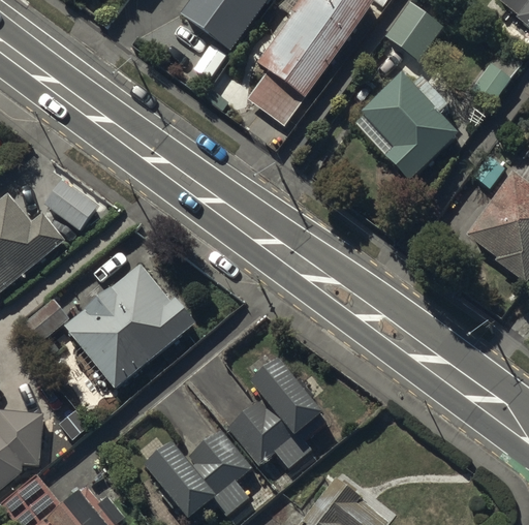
[(188,0),(179,12),(229,51),(267,0),(188,0)]
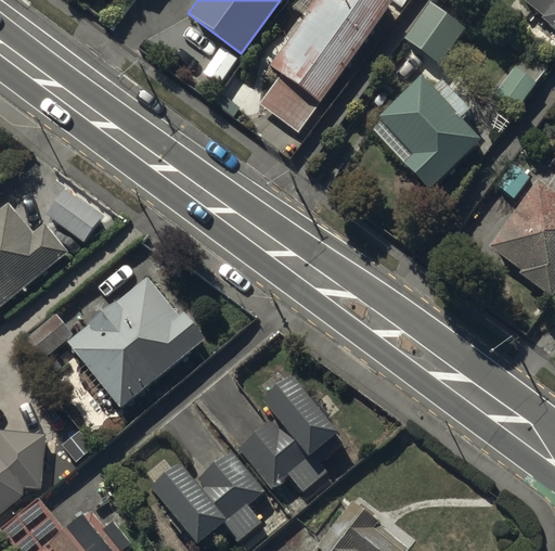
[(299,130),(390,0),(314,0),(269,66),(281,75),(261,103),(299,130)]
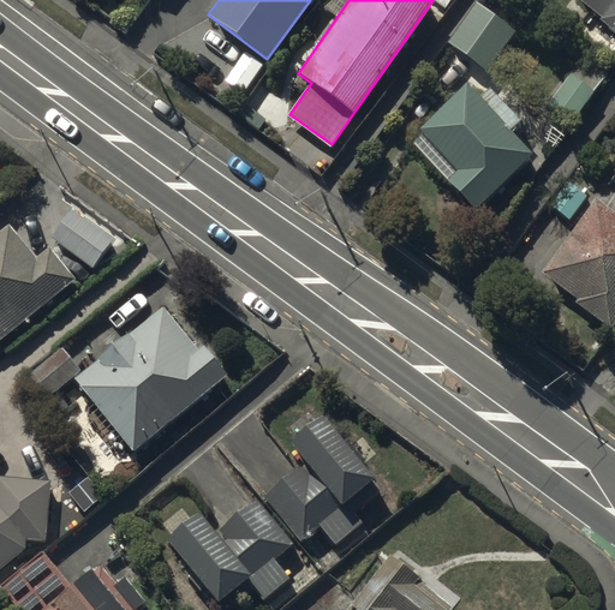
[(580,0),(603,17),(597,24),(614,36),(614,0),(580,0)]
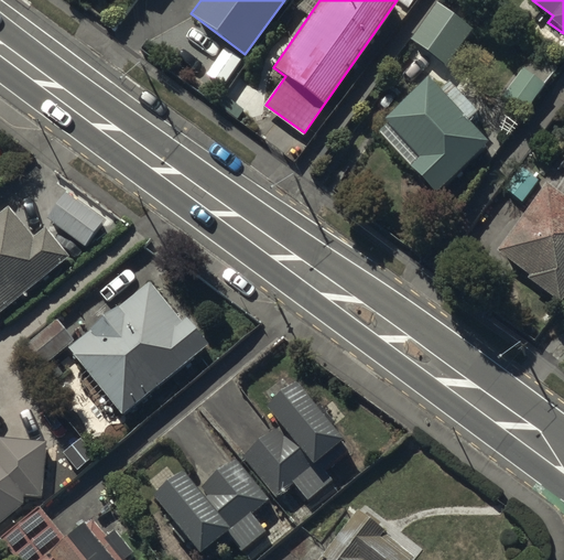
[(476,28),(437,1),(411,39),(449,66),(476,28)]
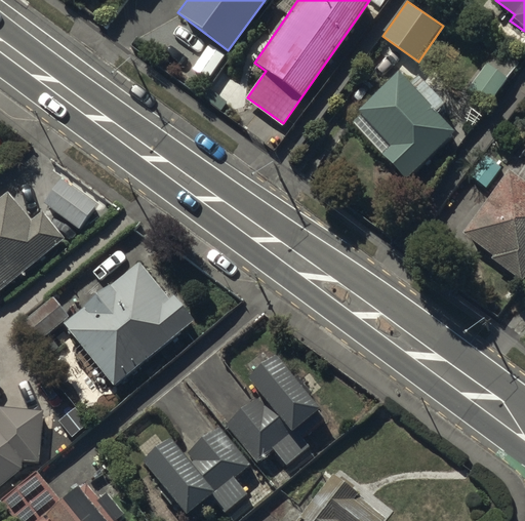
[(501,42),(468,88),(489,105),(524,59),(501,42)]
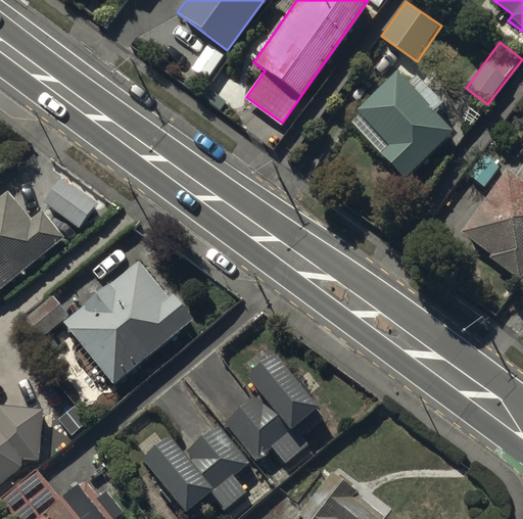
[(409,82),(398,71),(358,110),(360,112),(350,122),(405,178),(454,130),(435,111),(444,102),(417,74),(409,82)]
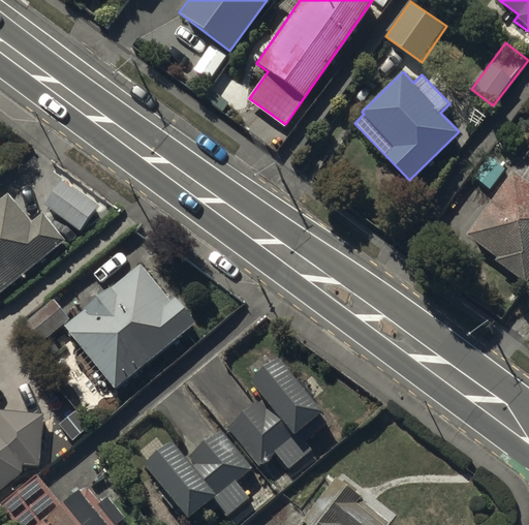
[(488,154),(473,174),(491,187),(505,167),(488,154)]
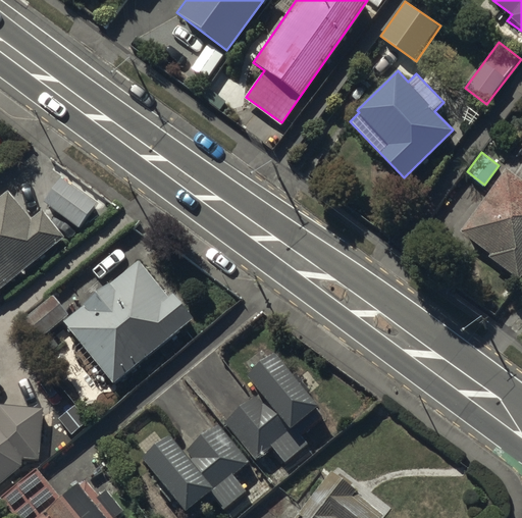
[(519,280),(521,275),(521,176),(507,165),(460,232),(489,254),(486,257),(519,280)]
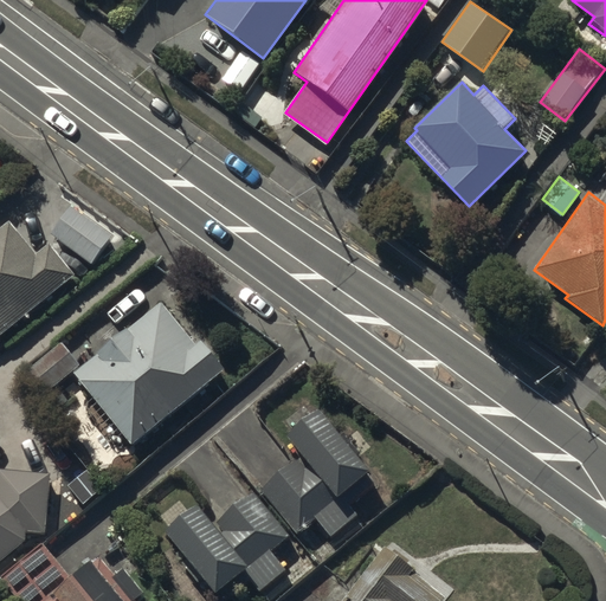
[(72,202),(50,231),(91,263),(114,233),(72,202)]
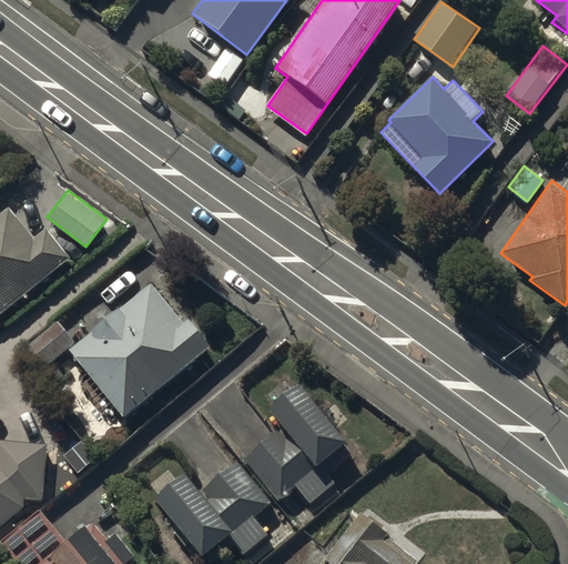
[(0,314),(70,257),(44,227),(34,235),(9,204),(0,211),(0,314)]
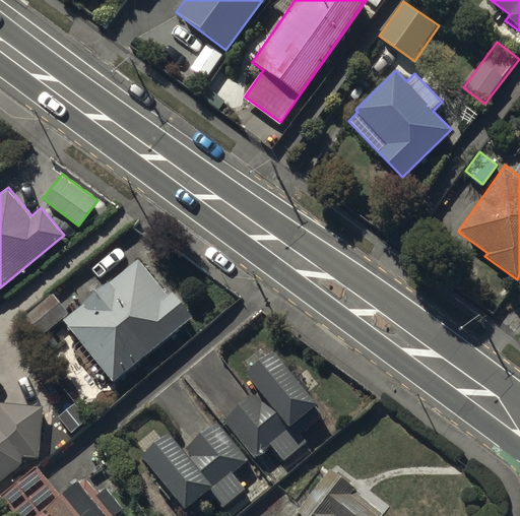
[(194,317),(142,255),(63,320),(78,339),(71,345),(99,378),(105,373),(113,384),(139,362),(149,374),(171,357),(160,344),(194,317)]
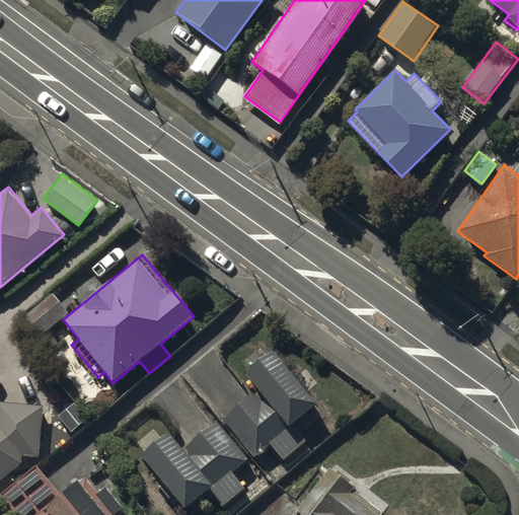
[(70,311),(53,291),(22,317),(39,338),(70,311)]
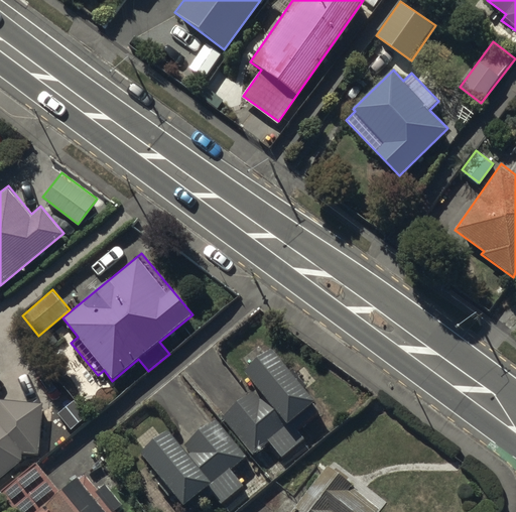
[(255,386),(221,414),(253,454),(269,440),(282,457),(305,436),(299,428),(320,410),(314,403),(316,402),(272,348),(243,372),(255,386)]
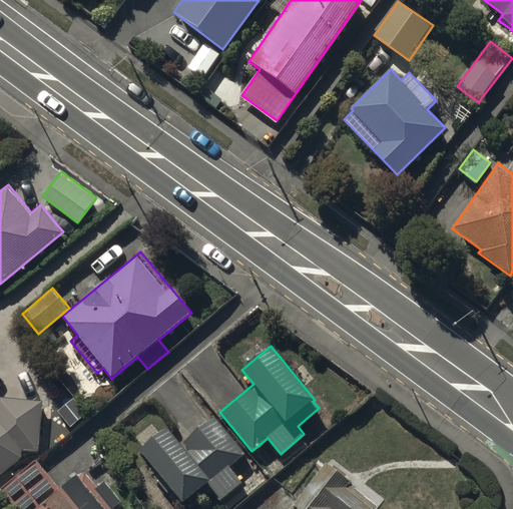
[(0,474),(22,457),(22,449),(39,449),(39,396),(0,396),(0,474)]
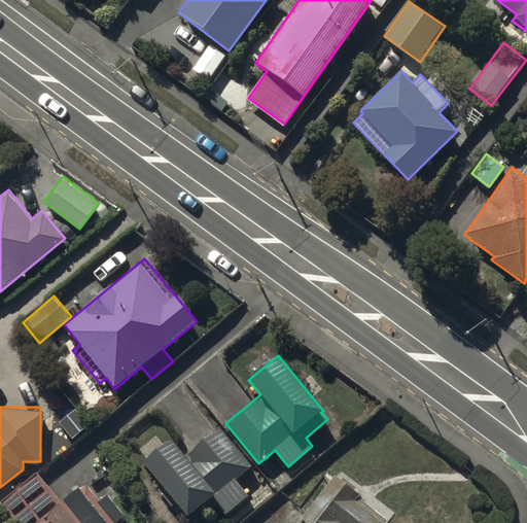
[(143,463),(192,522),(194,522),(218,503),(225,513),(248,494),(236,479),(252,465),(220,426),(190,452),(197,459),(191,463),(172,439),(143,463)]
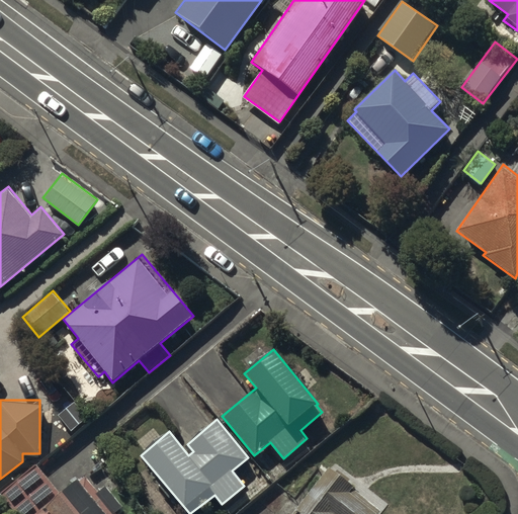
[(37,463),(0,493),(16,513),(117,513),(123,508),(105,485),(98,490),(86,475),(62,494),(37,463)]
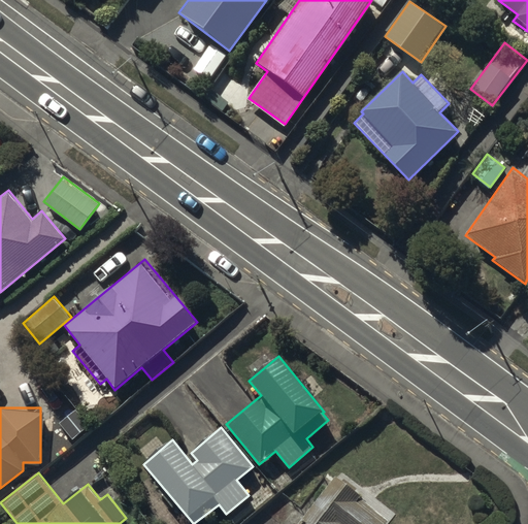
[(385,523),(388,521),(357,496),(360,491),(338,473),(298,523),(385,523)]
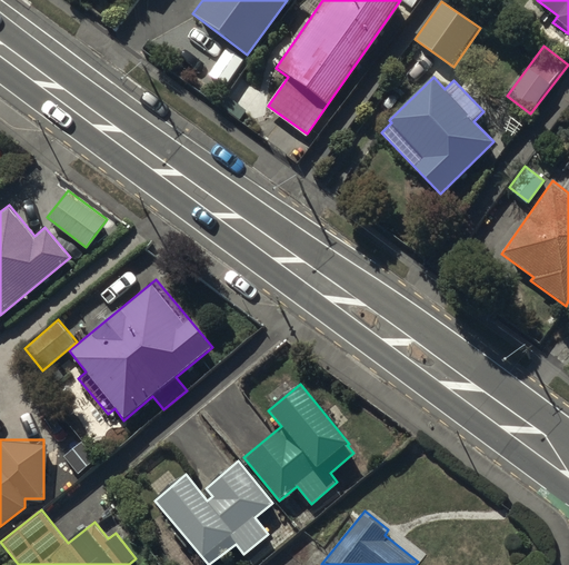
All buildings are outlined.
